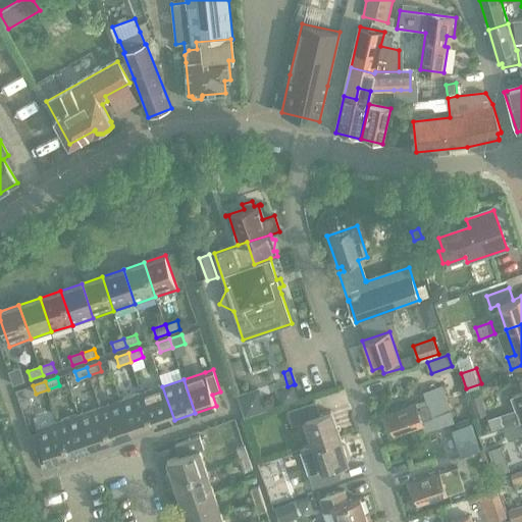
[(282,388),(278,396),(281,406),(299,401),(294,384),(288,386),(282,388)]
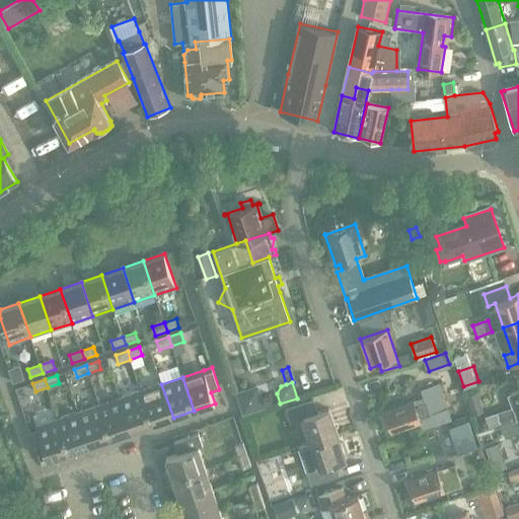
[(384,411),(391,433),(421,423),(423,429),(451,420),(439,383),(421,389),(425,403),(416,406),(414,401),(384,411)]
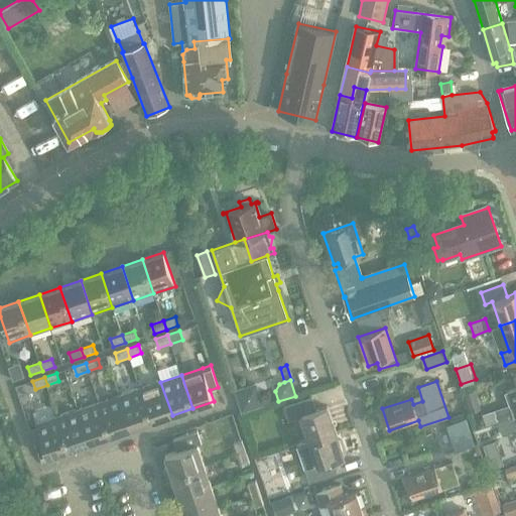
[(160,382),(140,389),(151,422),(172,415),(160,382)]
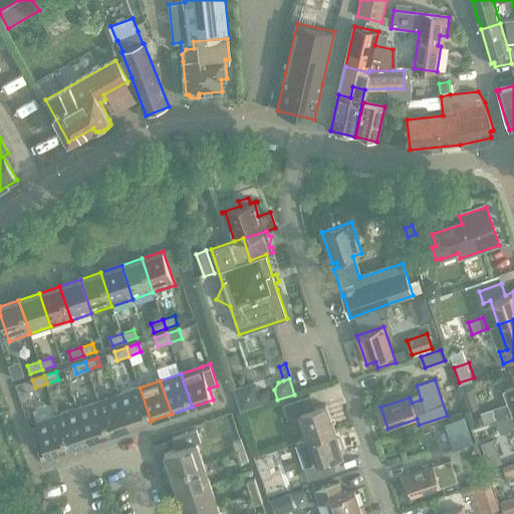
[(140,388),(118,395),(131,428),(151,421),(140,388)]
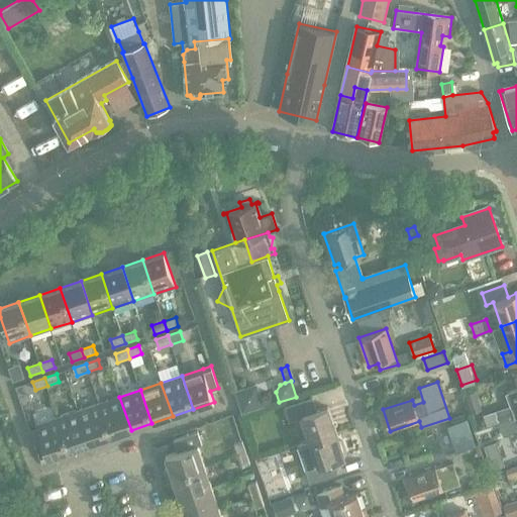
[(476,392),(466,396),(471,409),(480,406),(476,392)]
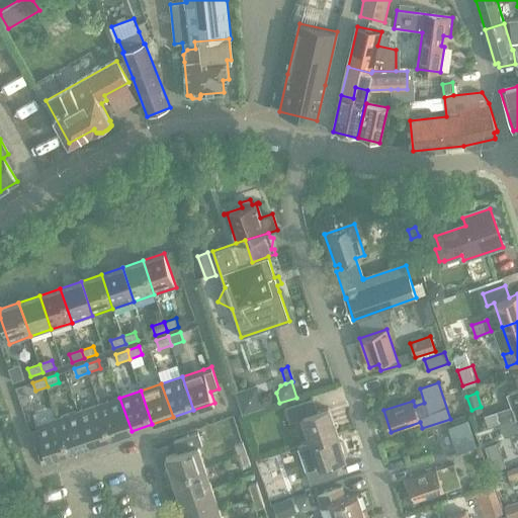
[(119,398),(99,405),(110,438),(132,431),(119,398)]
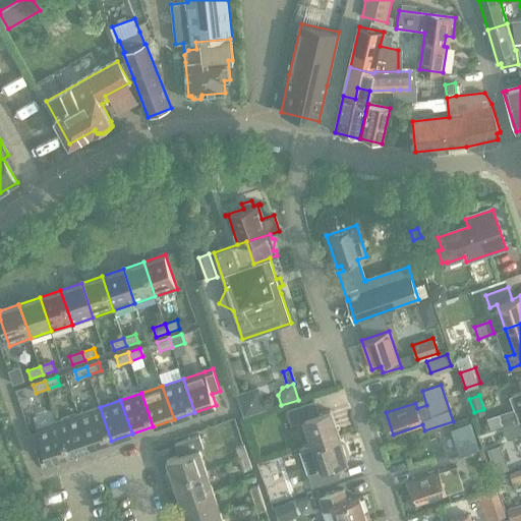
[(304,420),(312,445),(339,437),(331,411),(319,414),(314,402),(288,411),(292,424),(304,420)]
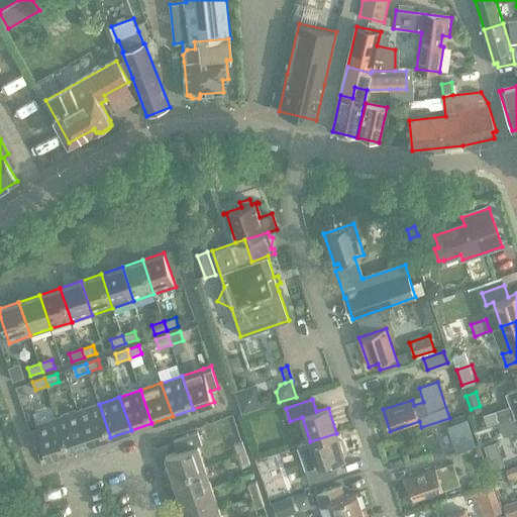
[(99,404),(78,411),(90,444),(110,437),(99,404)]
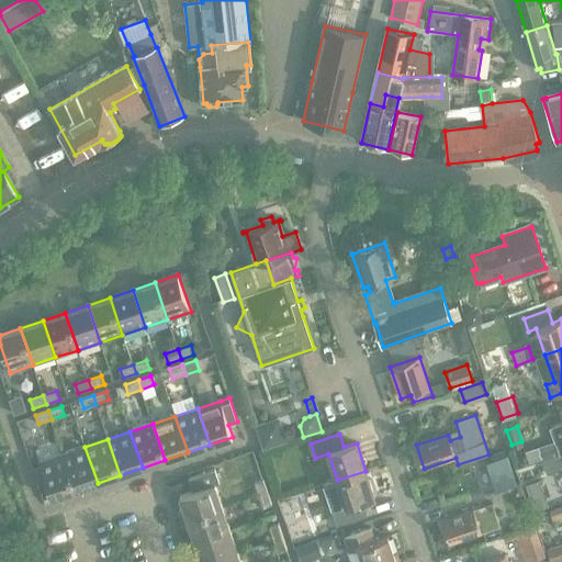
[(555,441),(526,452),(530,464),(543,460),(543,461),(560,454),(561,453),(561,440),(557,444),(555,441)]
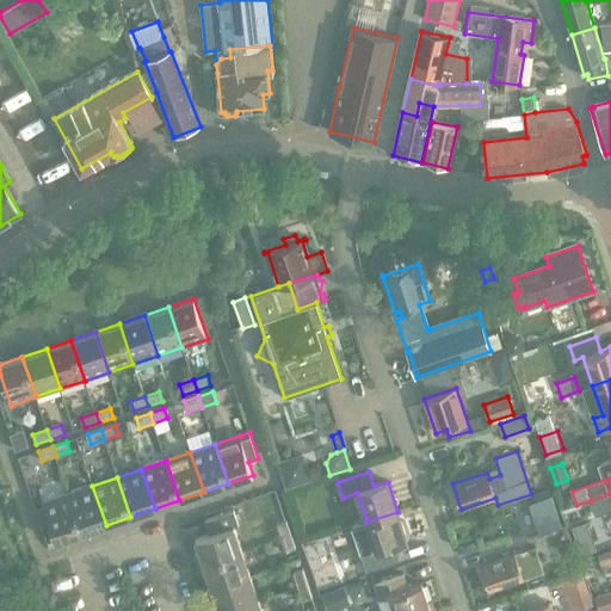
[(92,486),(68,493),(81,534),(106,525),(92,486)]
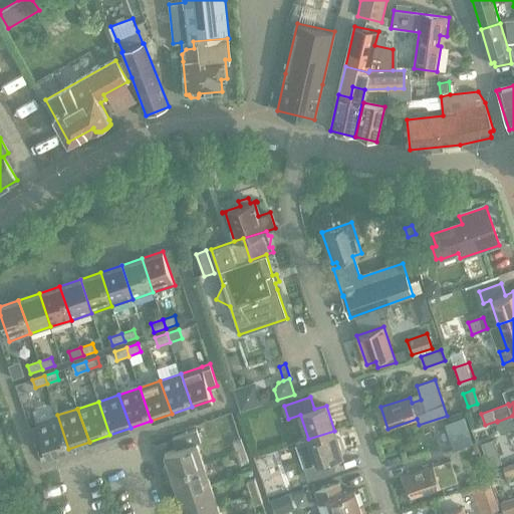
[(68,449),(57,415),(36,423),(47,456),(68,449)]
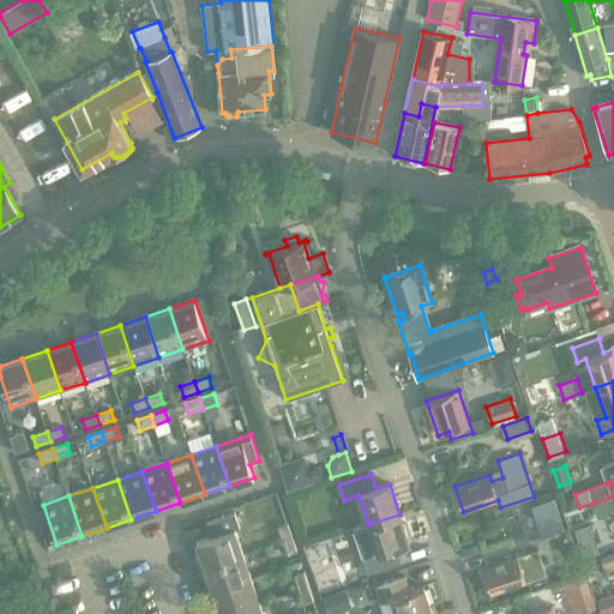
[(613,501),(612,497),(594,504),(599,518),(613,512),(613,501)]
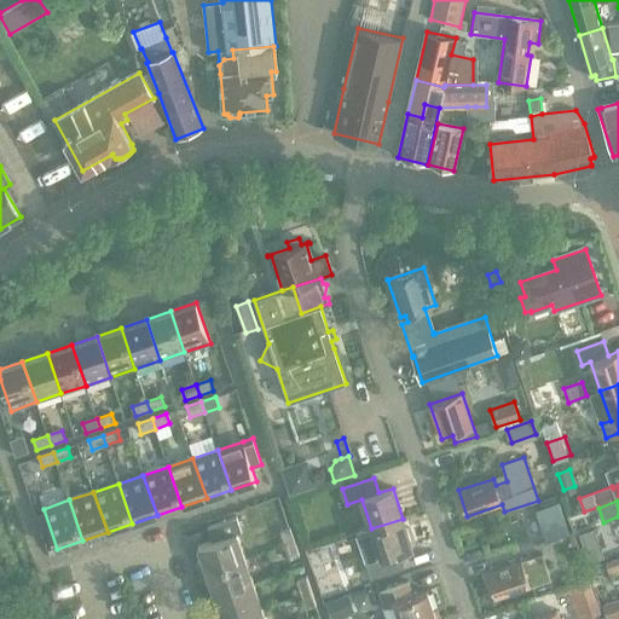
[(559,503),(537,510),(548,542),(570,534),(559,503)]
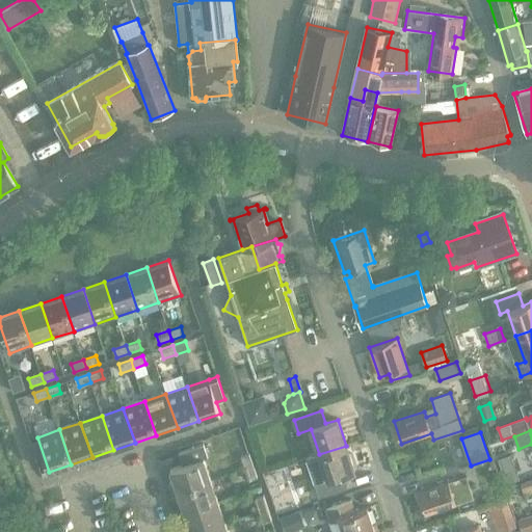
[(169,483),(173,494),(211,480),(204,459),(208,458),(204,444),(179,452),(183,466),(170,470),(175,482),(169,483)]
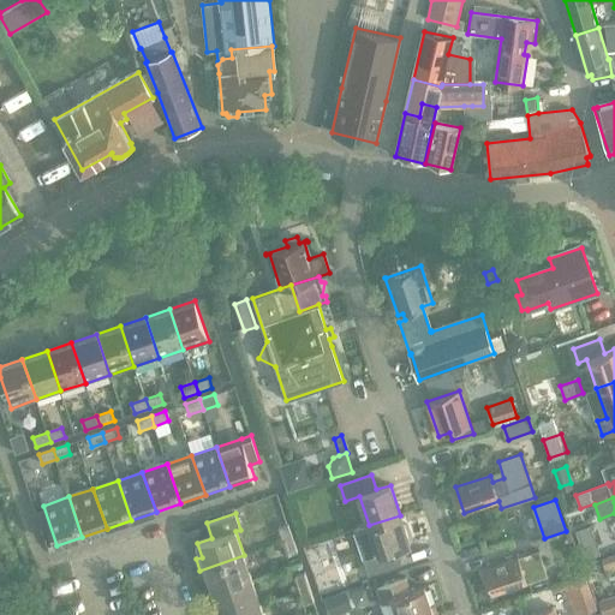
[(400,515),(369,525),(354,530),(370,575),(401,565),(396,550),(411,545),(400,515)]
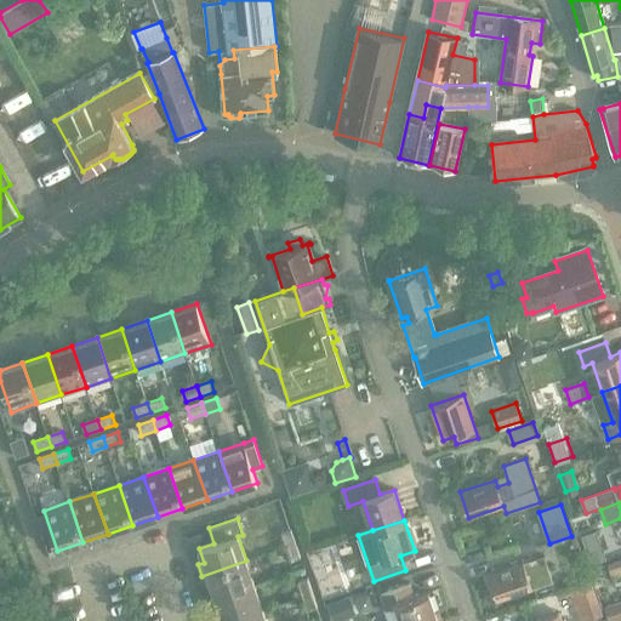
[(280,533),(285,547),(296,543),(291,529),(280,533)]
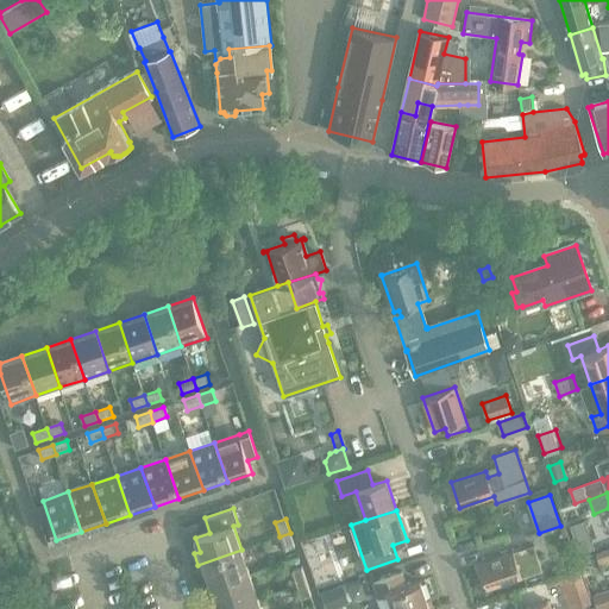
[(584,521),(571,526),(581,554),(595,550),(584,521)]
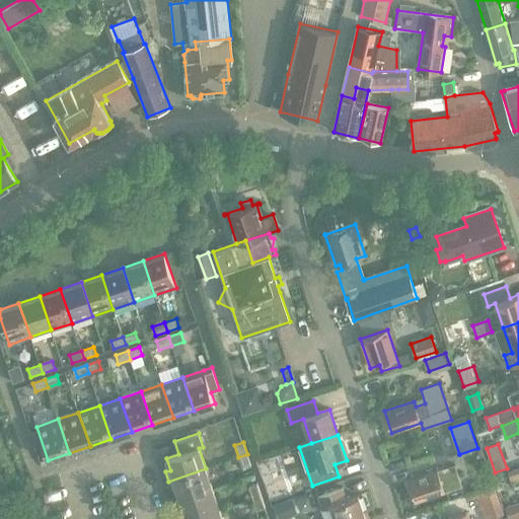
[(247,454),(238,457),(242,469),(251,466),(247,454)]
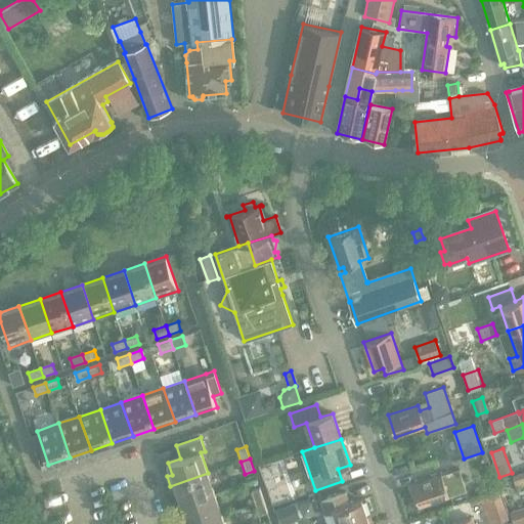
[(415,482),(415,484),(411,485),(420,507),(448,496),(466,490),(459,470),(441,475),(419,482),(419,481),(415,482)]
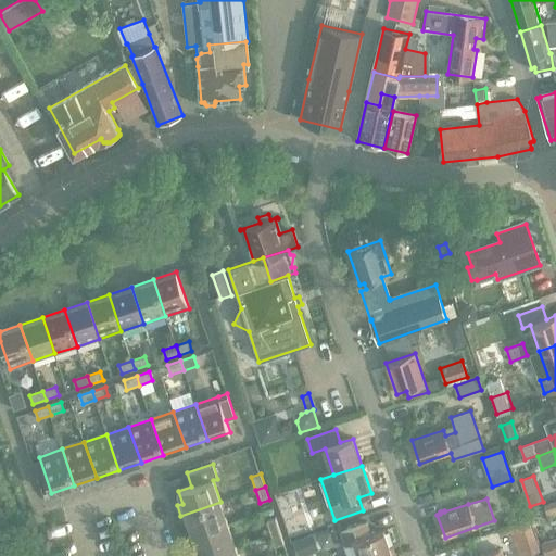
[(555,501),(544,506),(547,514),(555,510),(555,501)]
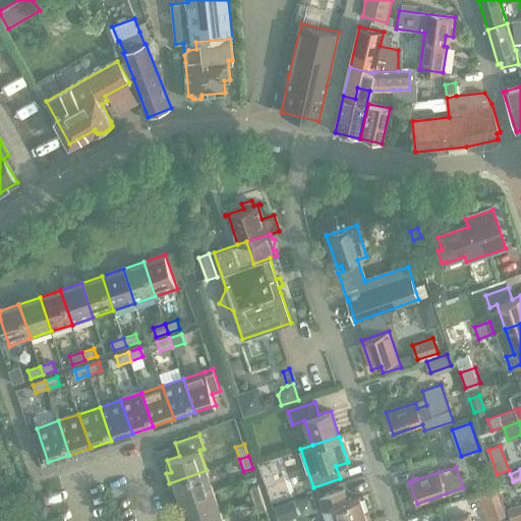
[(207,470),(169,483),(172,493),(177,490),(181,502),(214,491),(207,470)]
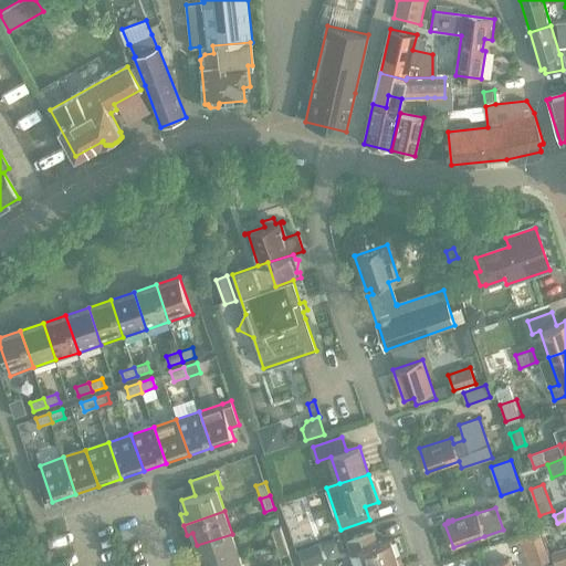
[(271,531),(275,544),(285,541),(280,527),(271,531)]
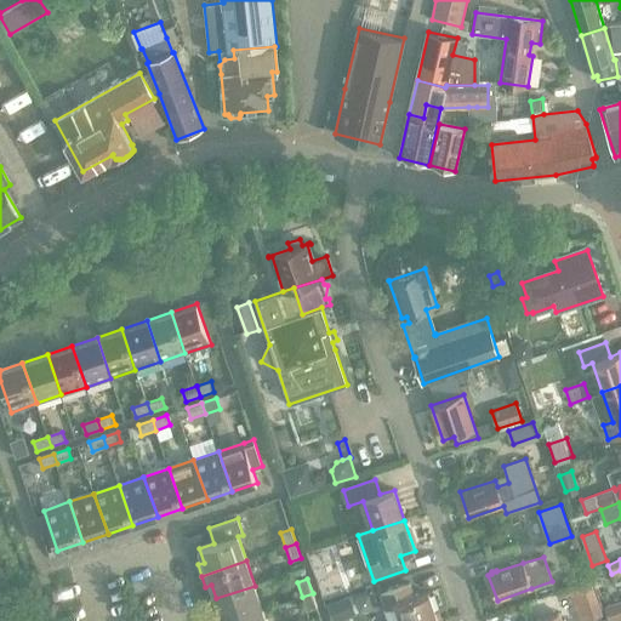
[(590,582),(575,587),(584,609),(598,604),(590,582)]
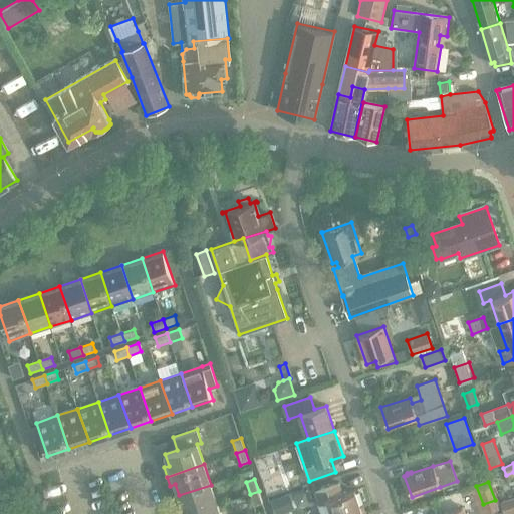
[(327,500),(331,513),(361,513),(354,491),(343,495),(339,483),(316,491),(320,503),(327,500)]
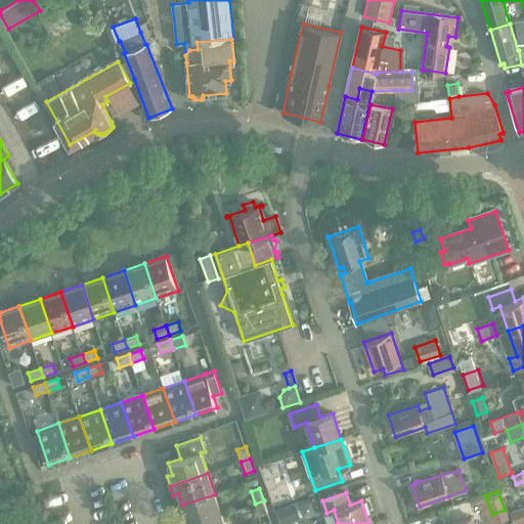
[(215,494),(182,505),(186,517),(181,518),(182,523),(194,523),(222,515),(215,494)]
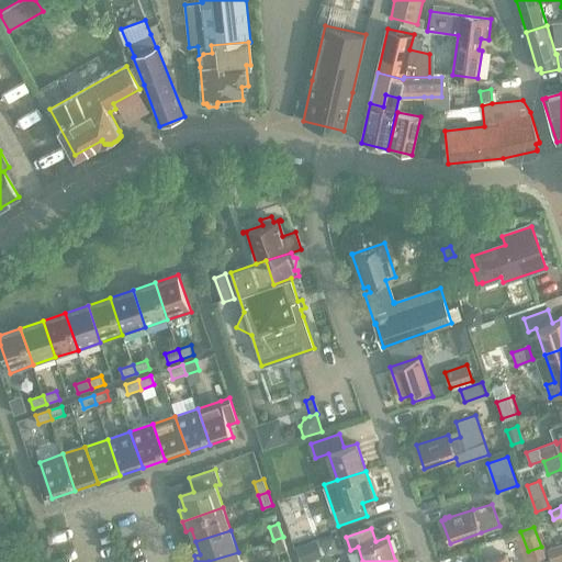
[(283,537),(273,540),(278,553),(288,550),(283,537)]
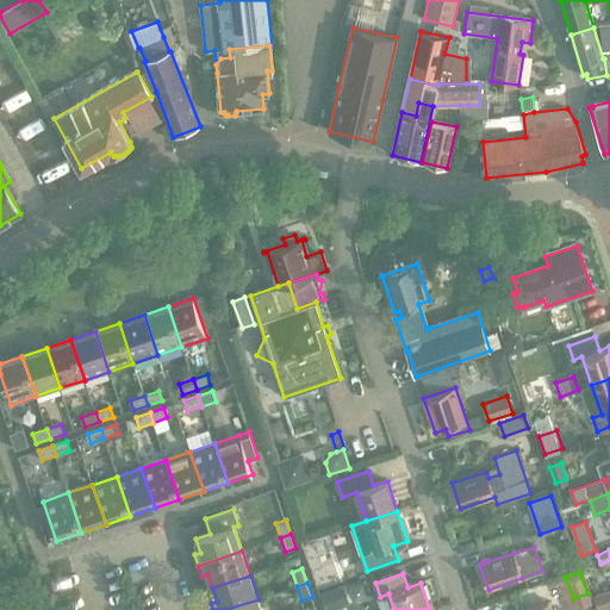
[(341,586),(322,592),(327,609),(330,609),(347,605),(341,586)]
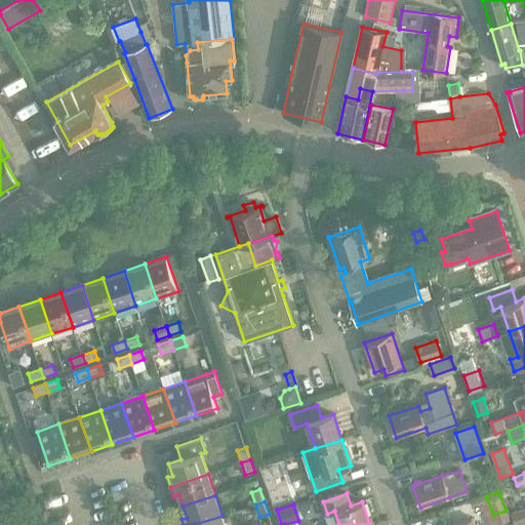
[(516,524),(519,524),(524,523),(524,509),(512,514),(516,524)]
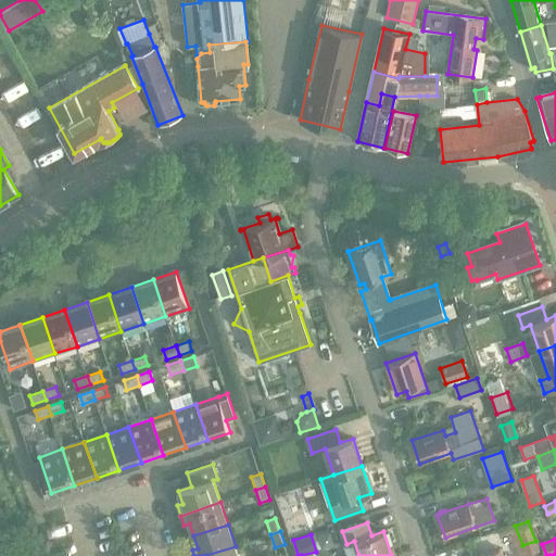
[(238,555),(236,546),(206,555),(238,555)]
